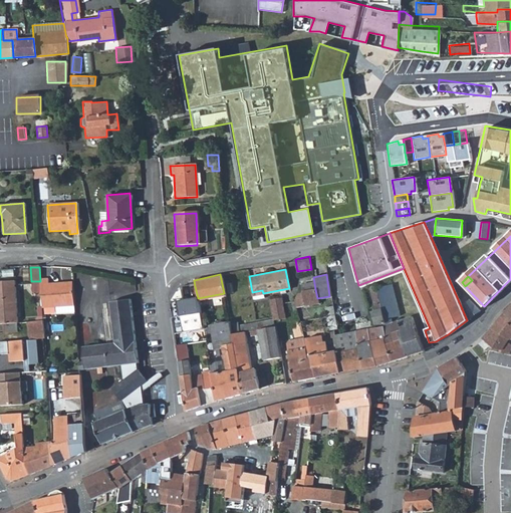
[(59,315),(74,314),(72,284),(48,285),(47,280),(40,281),(41,308),(58,307),(59,315)]
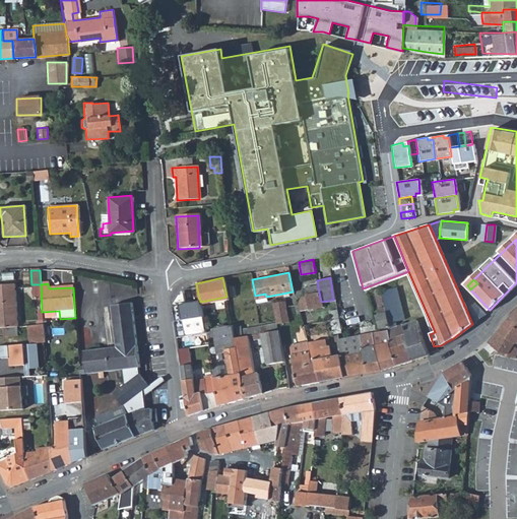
[(394,286),(378,290),(384,312),(387,326),(403,320),(394,286)]
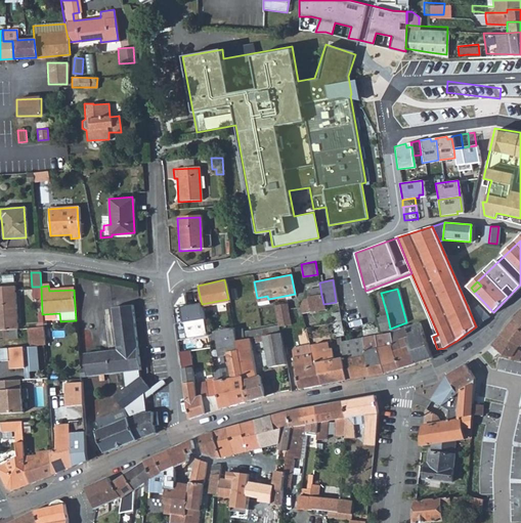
[(193,336),(207,334),(202,304),(199,292),(186,294),(193,336)]
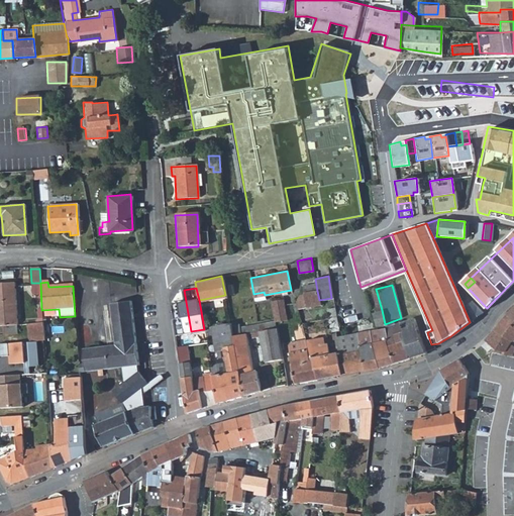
[(0,325),(2,325),(16,324),(14,290),(0,291),(0,325)]
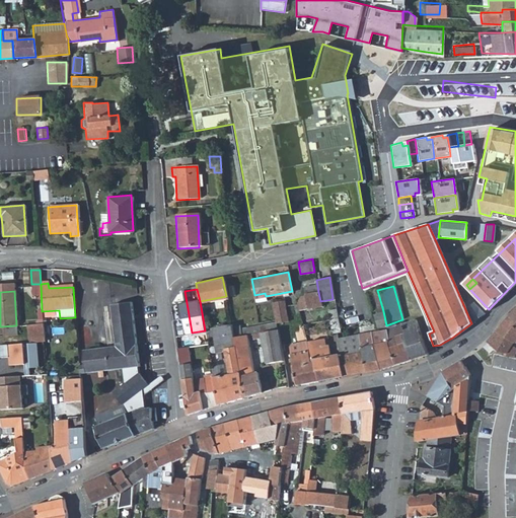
[(320,301),(318,292),(302,295),(296,302),(298,311),(321,307),(320,301)]
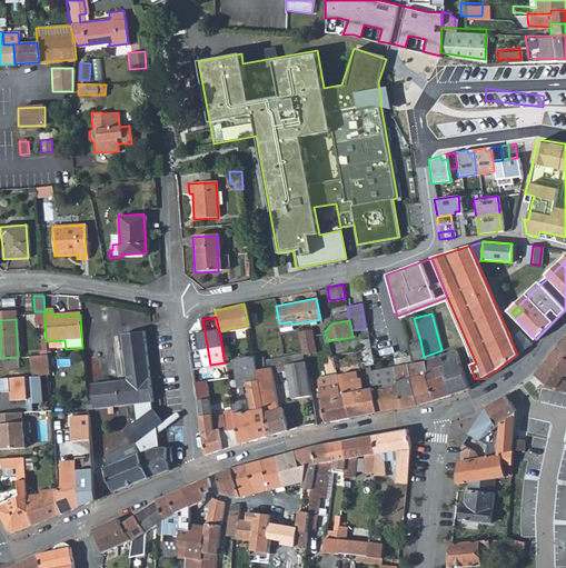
[(298,325),(299,337),(311,335),(310,329),(304,330),(304,324),(298,325)]
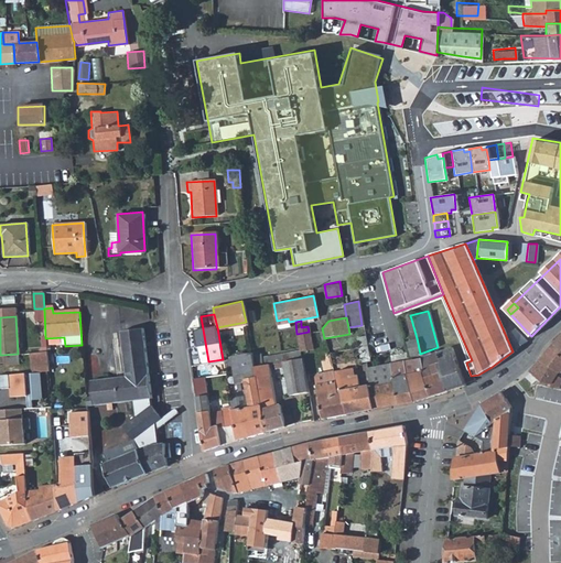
[(161,417),(160,415),(149,403),(149,397),(151,396),(142,327),(119,332),(125,376),(89,380),(90,397),(84,398),(85,405),(132,400),(135,418),(128,423),(135,437),(132,440),(104,452),(108,463),(103,465),(112,488),(166,465),(163,439),(158,441),(157,430),(161,418),(161,417)]
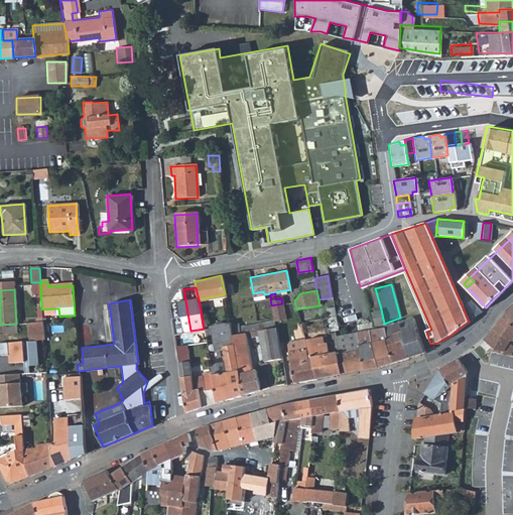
[(472,300),(466,305),(471,319),(481,311),(472,300)]
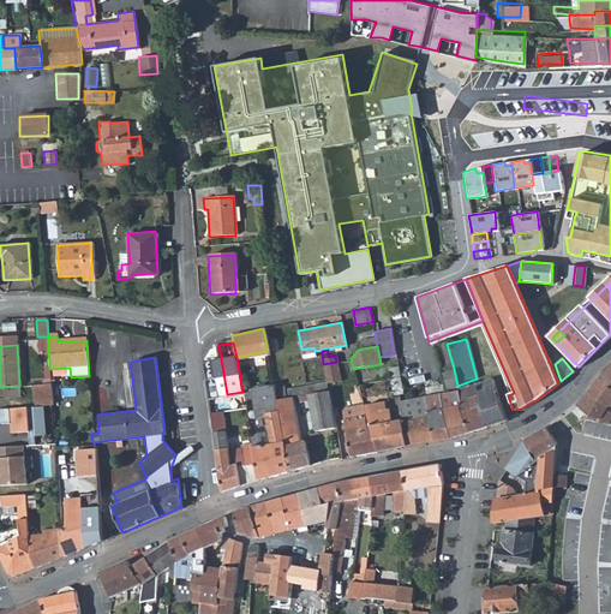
[(340,379),(336,362),(323,364),(327,381),(340,379)]
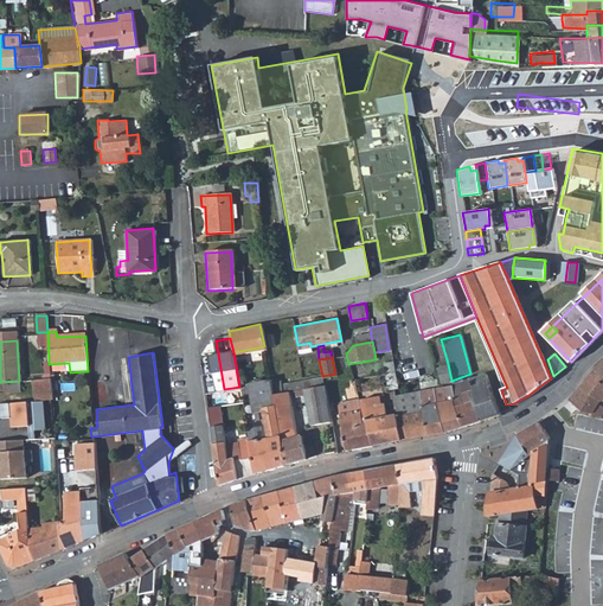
[(602,359),(602,361),(590,374),(602,383),(602,359)]
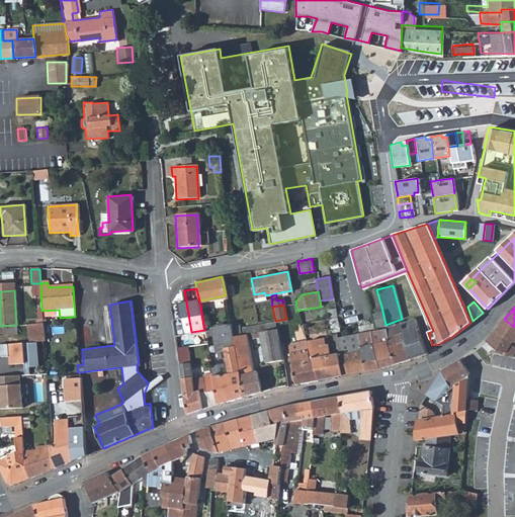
[(334,308),(324,309),(328,332),(337,330),(334,308)]
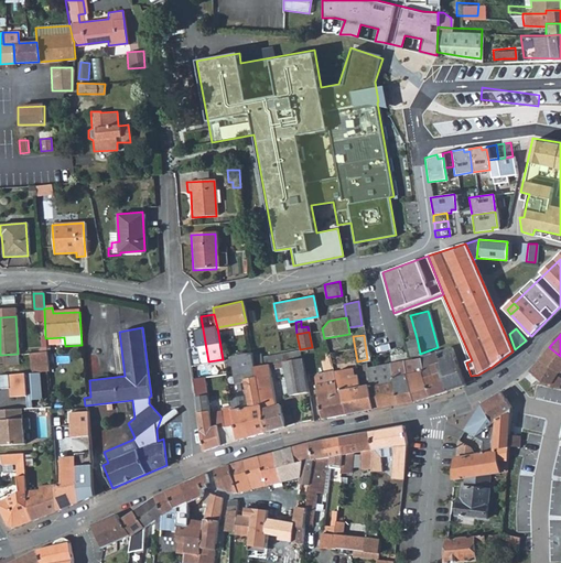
[(405,342),(409,356),(420,354),(418,344),(417,338),(405,342)]
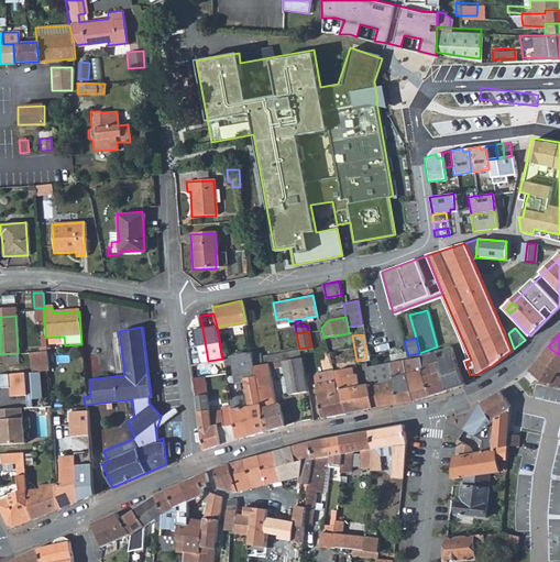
[(251,355),(253,364),(267,362),(282,360),(300,356),(299,349),(298,346),(251,355)]
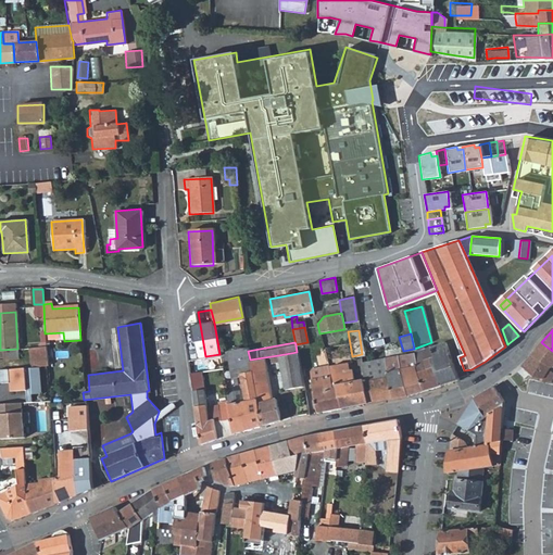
[(434,368),(440,386),(457,380),(444,342),(414,353),(416,365),(414,366),(417,374),(434,368)]
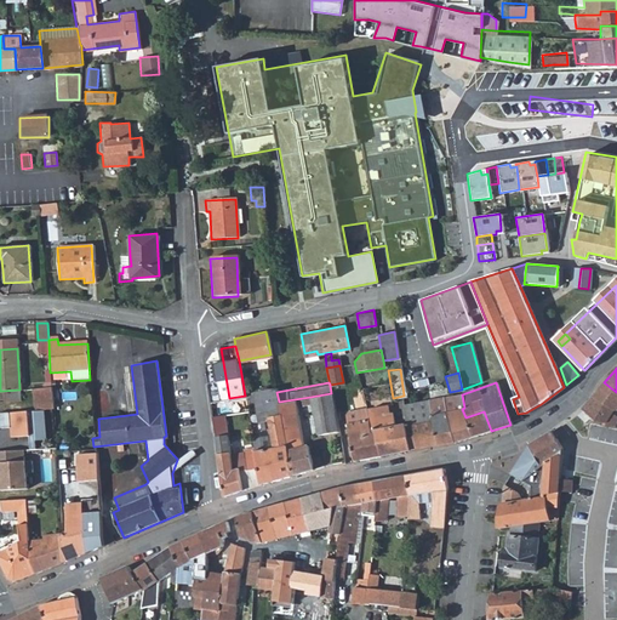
[(613,410),(616,411),(616,392),(604,382),(593,396),(613,410)]
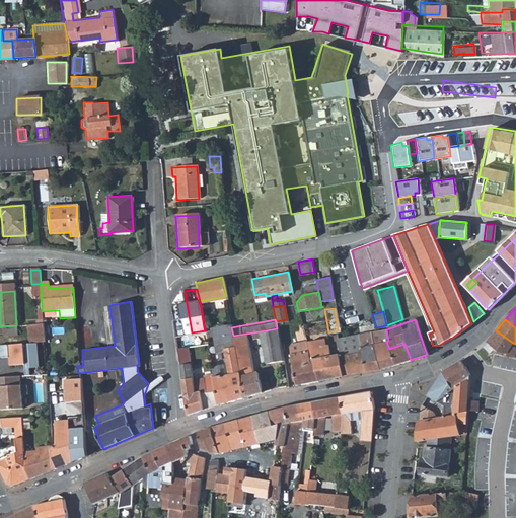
[(35,342),(43,341),(43,323),(26,324),(27,342),(35,342)]
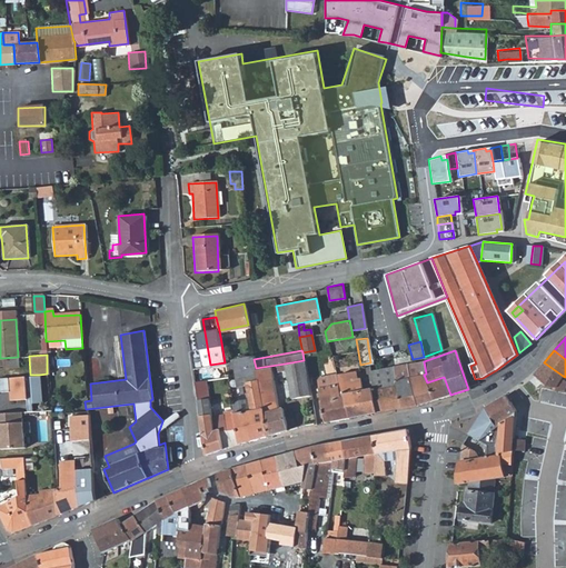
[(248,401),(231,404),(234,412),(239,442),(267,435),(256,368),(254,359),(254,355),(232,358),(237,387),(246,385),(248,401)]
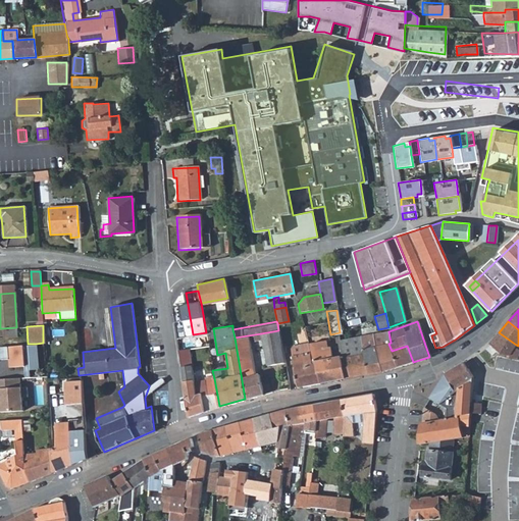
[(17,336),(16,327),(2,328),(3,337),(17,336)]
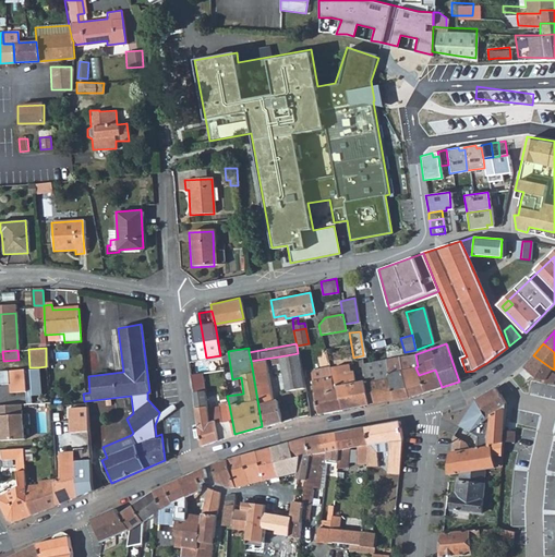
[(303,387),(298,353),(279,356),(285,389),(303,387)]
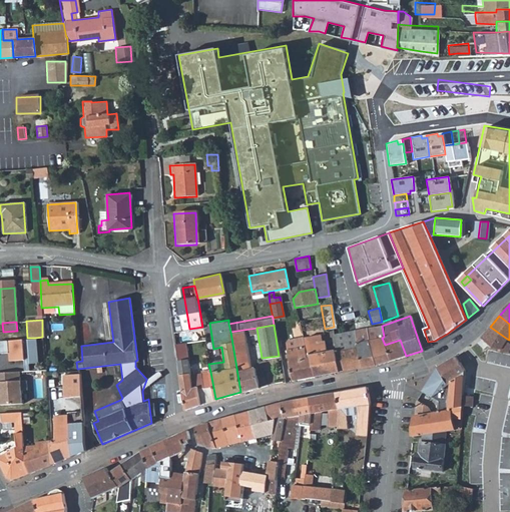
[(384,337),(382,326),(373,328),(376,340),(379,339),(381,346),(390,361),(406,356),(400,340),(385,345),(382,338),(384,337)]
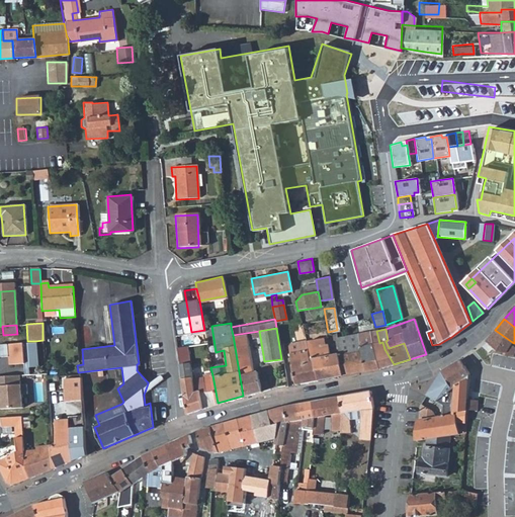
[(512,342),(495,330),(484,342),(494,351),(501,352),(501,354),(513,356),(514,352),(514,348),(510,346),(512,342)]
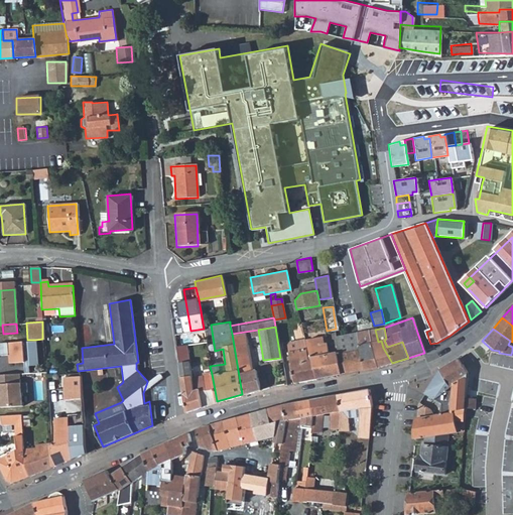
[(374,359),(377,368),(392,363),(383,348),(381,341),(378,342),(375,343),(373,330),(368,331),(369,340),(371,350),(374,359)]
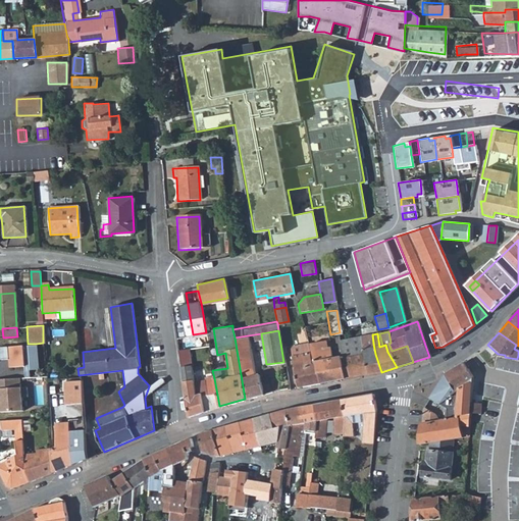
[(363,355),(367,374),(381,372),(378,363),(375,354),(373,344),(372,334),(362,336),(360,336),(363,355)]
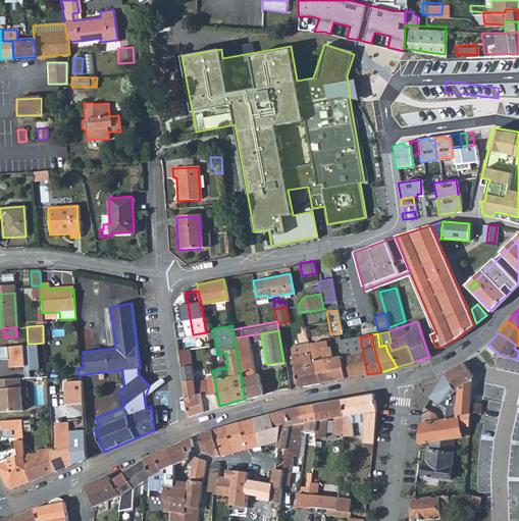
[(235,337),(245,399),(262,394),(257,373),(254,374),(248,335),(235,337)]
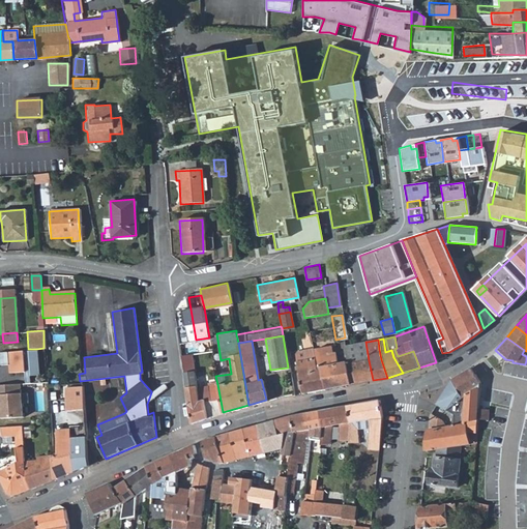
[(348,364),(351,384),(373,380),(369,360),(366,342),(343,346),(348,364)]
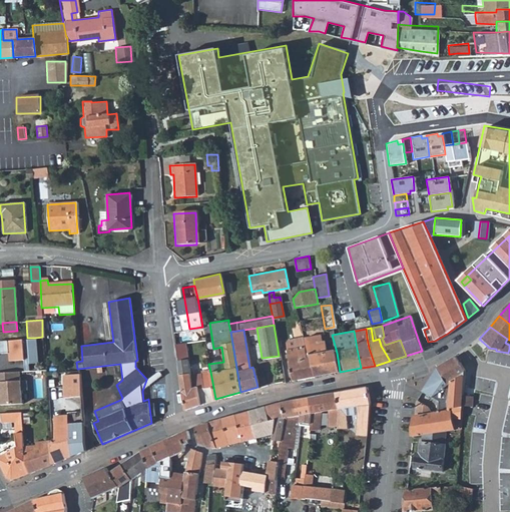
[(309,337),(303,338),(304,342),(309,360),(311,360),(315,377),(340,372),(337,353),(329,355),(325,335),(309,337)]
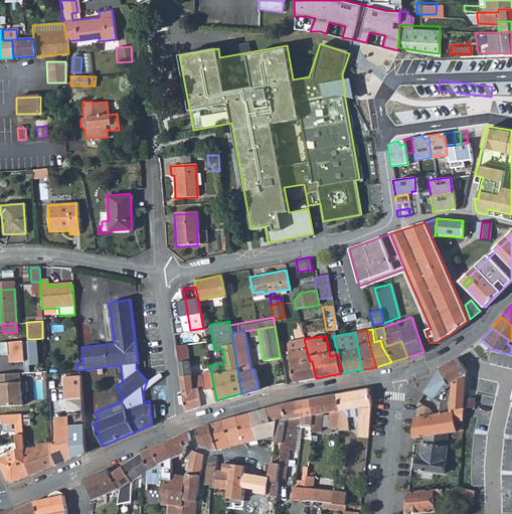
[(286,341),(294,382),(295,382),(316,378),(312,361),(310,361),(305,343),(304,339),(304,338),(286,341)]
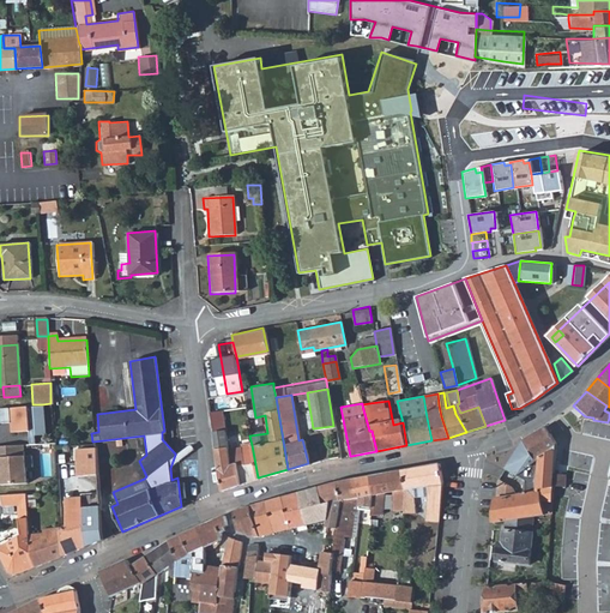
[(32,404),(28,406),(8,408),(0,409),(0,424),(10,422),(11,432),(30,431),(30,436),(44,434),(42,404),(32,404)]
